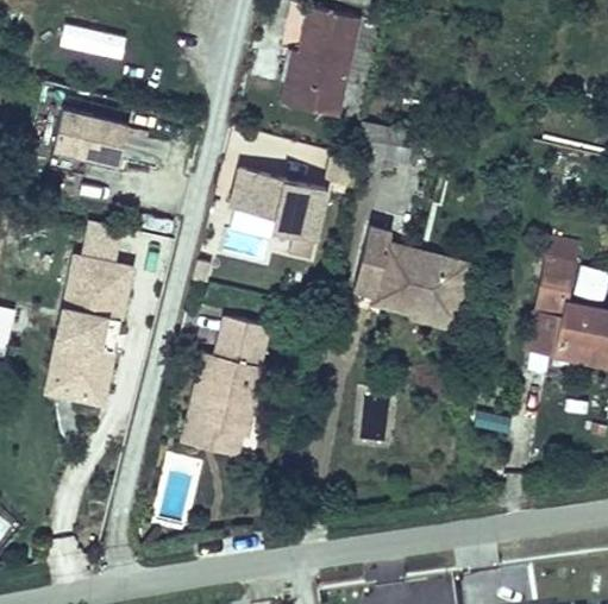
[(342,120),(361,20),(307,10),(299,54),(288,52),(279,102),(342,120)]
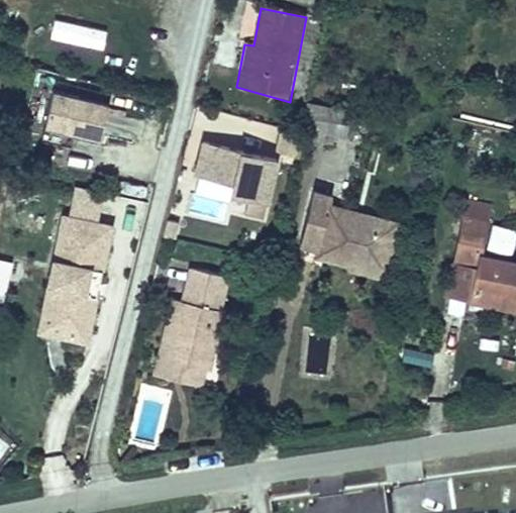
[(108,107),(52,93),(43,125),(100,138),(108,107)]
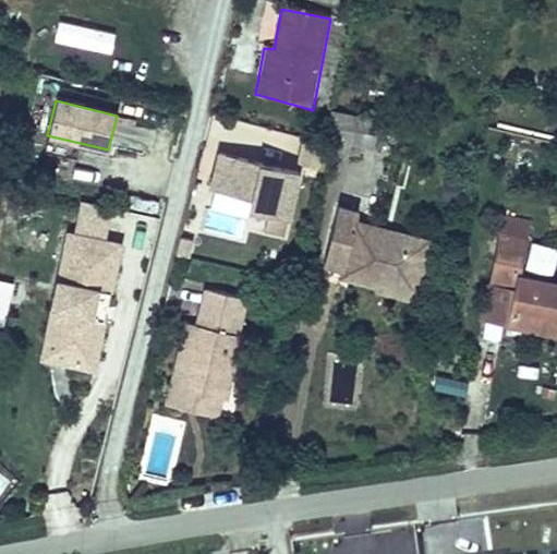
[(325,152),(373,156),(376,119),(328,115),(325,152)]
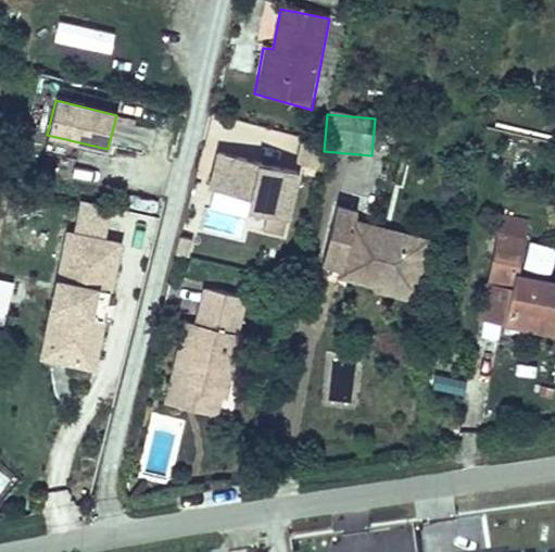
[(116,153),(149,154),(150,130),(117,128),(116,153)]
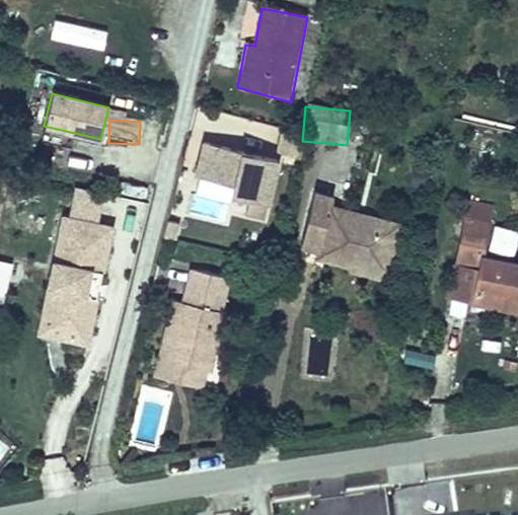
[(236,148),(200,143),(195,182),(230,187),(236,148)]
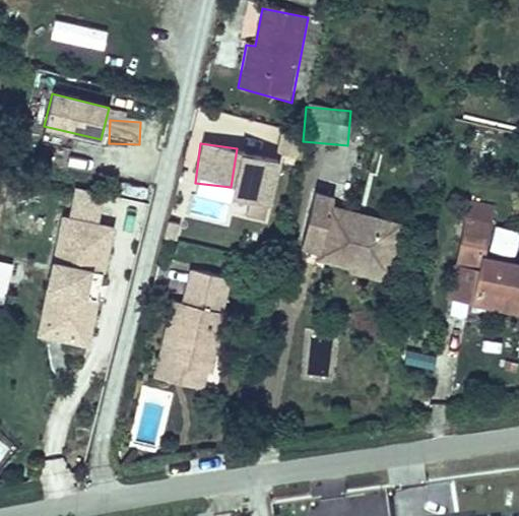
[(311,202),(299,252),(320,257),(323,246),(359,254),(370,214),(311,201),(311,202)]
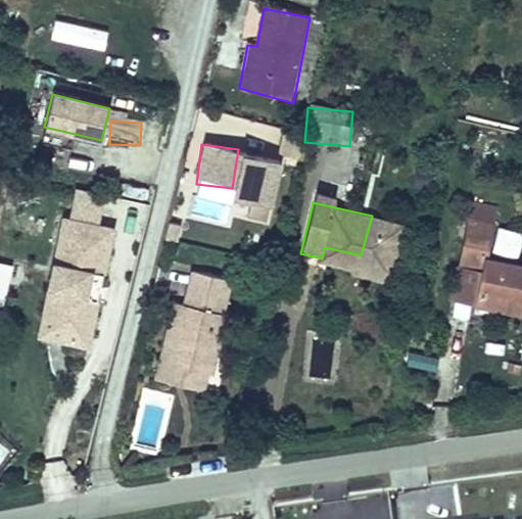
[(165,233),(174,234),(180,207),(172,206),(165,233)]
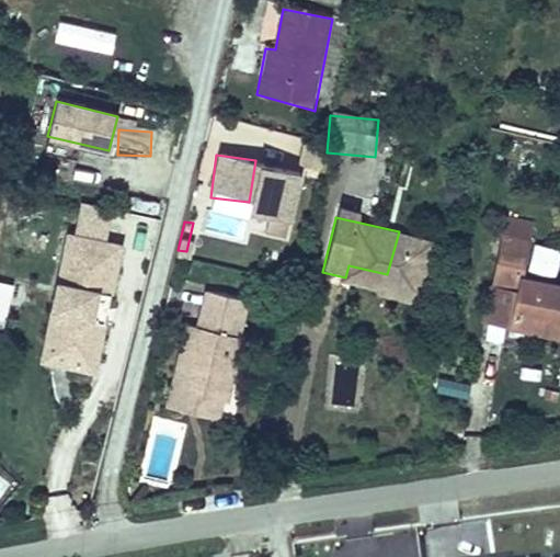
[(193,223),(186,251),(202,254),(206,226),(193,223)]
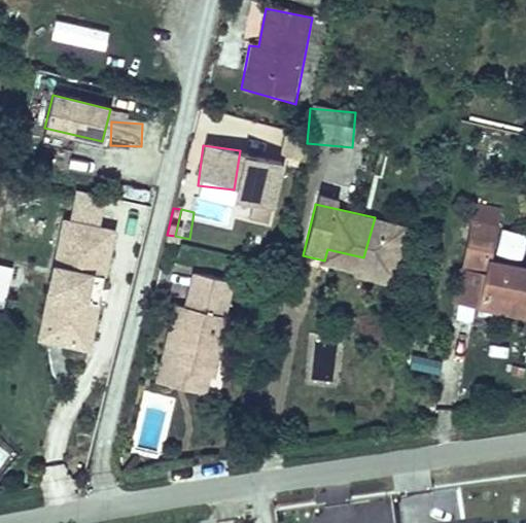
[(434,294),(468,302),(480,252),(444,245),(449,218),(428,214),(419,260),(441,266),(434,294)]
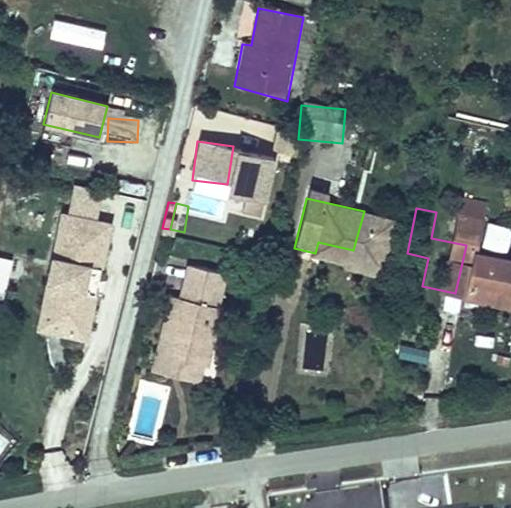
[(52,242),(43,289),(53,291),(49,310),(64,312),(61,332),(84,336),(101,244),(78,240),(82,217),(62,213),(56,243),(52,242)]
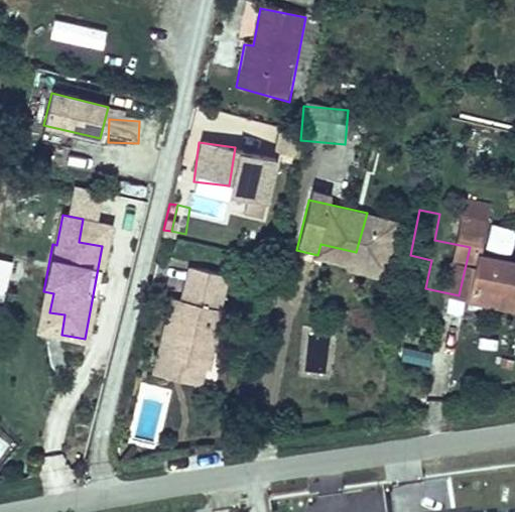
[(320,244),(317,255),(353,263),(356,252),(320,244)]
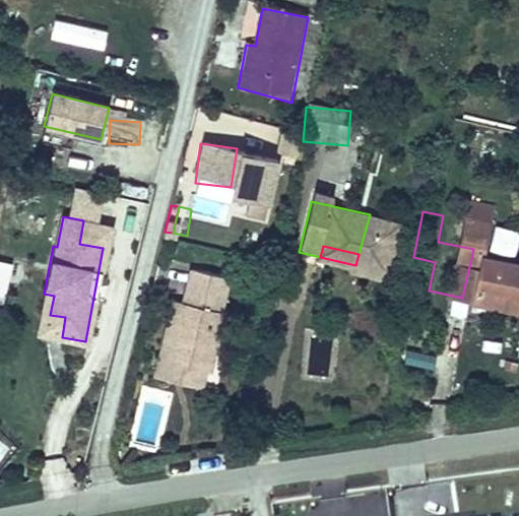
[(473,249),(462,298),(477,301),(489,252),(473,249)]
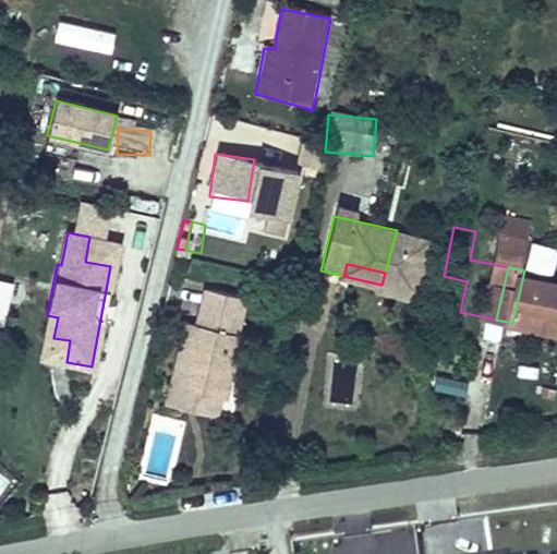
[(0,329),(4,330),(11,285),(0,282),(0,329)]
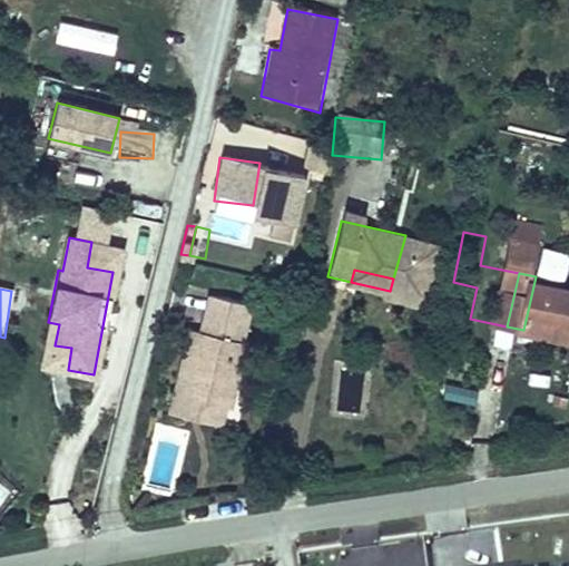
[(186,332),(168,415),(238,435),(257,353),(244,347),(258,311),(208,296),(198,332),(186,332)]
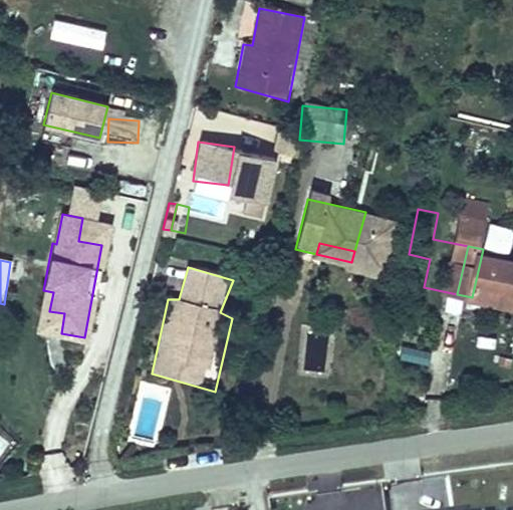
[(53,292),(43,290),(36,333),(61,333),(64,313),(49,311),(53,292)]
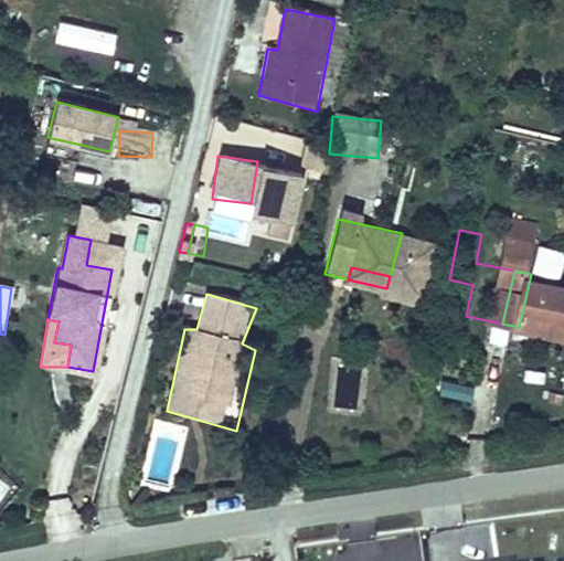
[(469,405),(472,391),(437,384),(434,399),(469,405)]
